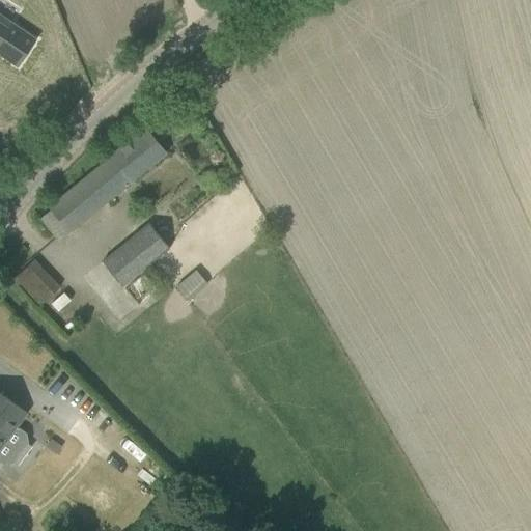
[(0,15),(0,55),(17,67),(36,40),(0,15)]
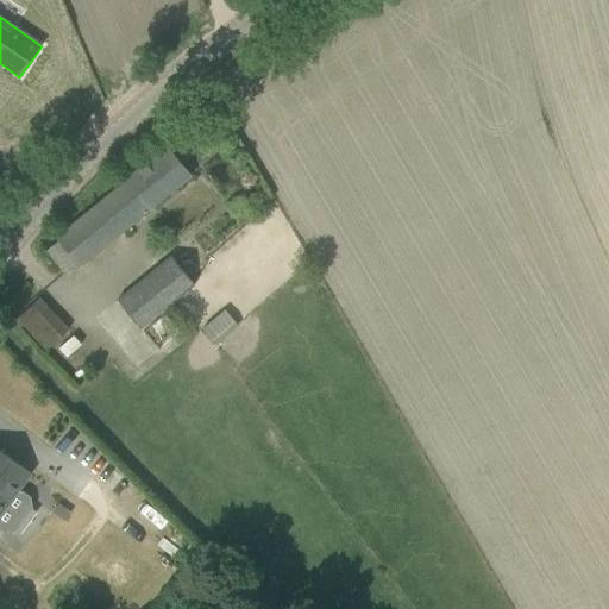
[(43,248),(66,277),(190,176),(167,146),(43,248)]
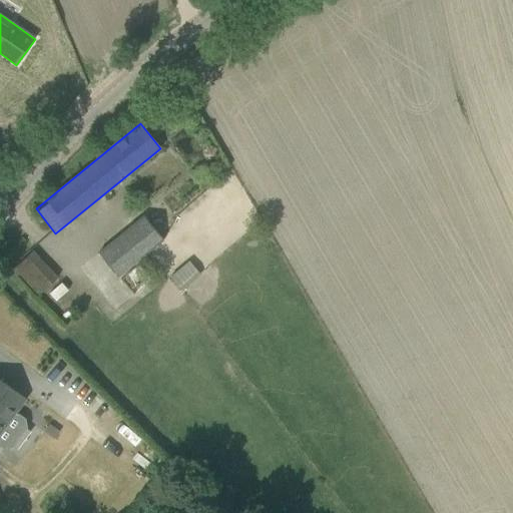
[(143,214),(97,251),(117,276),(162,238),(143,214)]
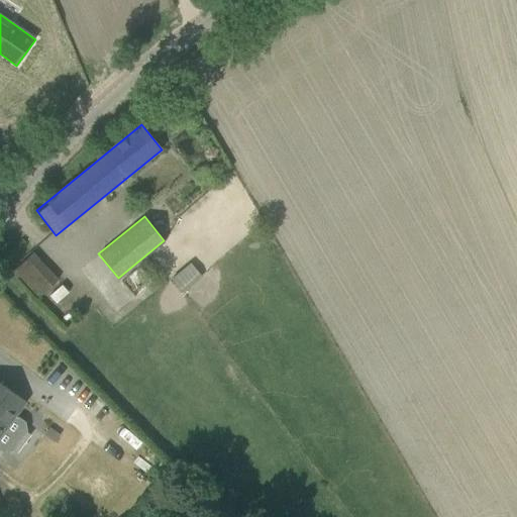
[(38,296),(58,278),(32,250),(12,270),(38,296)]
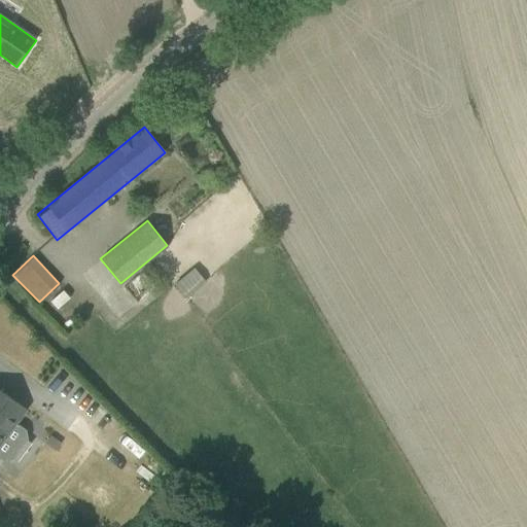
[(174,284),(186,297),(206,281),(194,268),(174,284)]
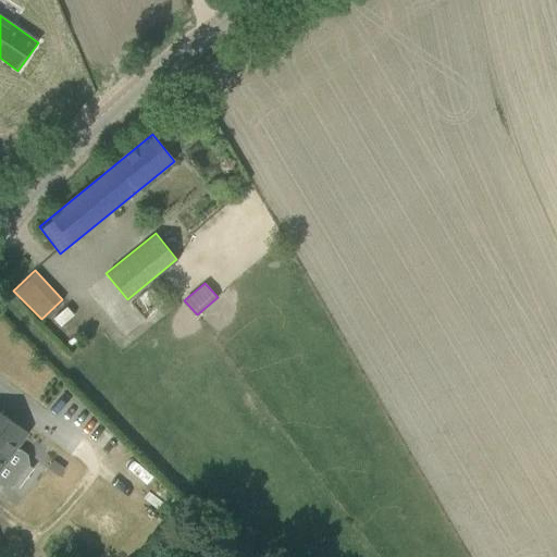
[(0,482),(3,485),(12,484),(27,463),(26,456),(16,448),(27,433),(0,412),(0,482)]
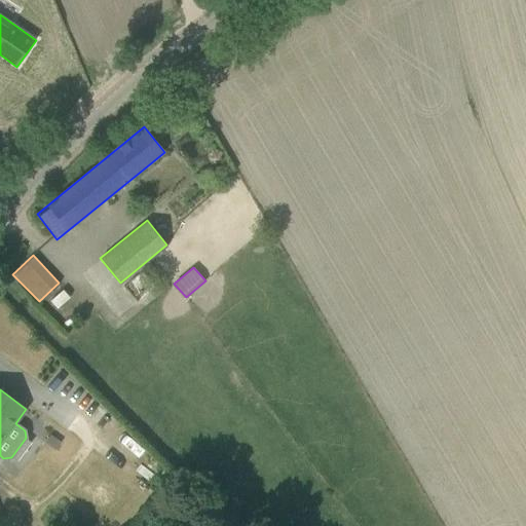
[(49,435),(45,441),(55,448),(60,442),(49,435)]
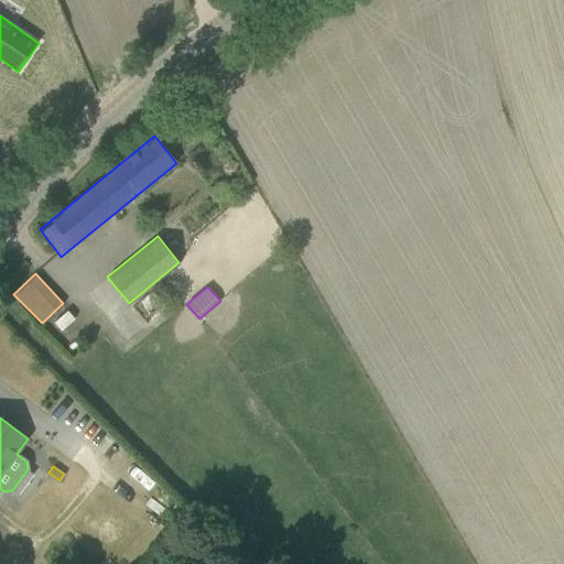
All buildings are outlined.
